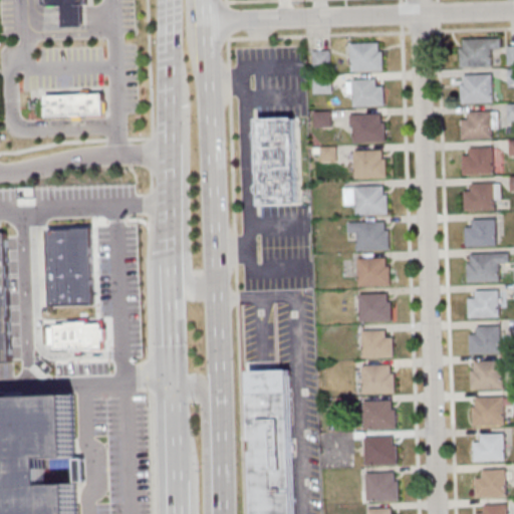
[(40,0),(40,3),(65,3),(65,21),(82,21),(82,0),(40,0)]
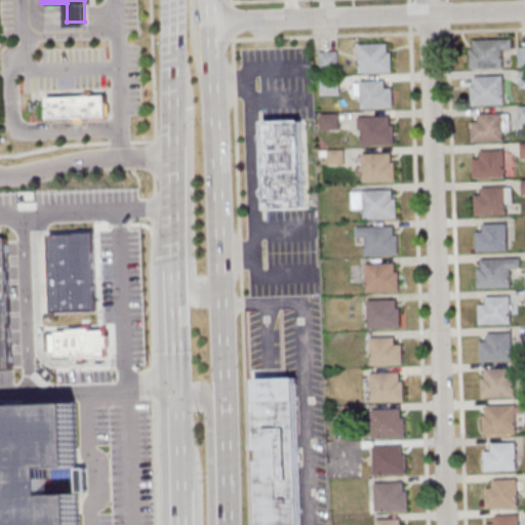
[(512,39),(512,49),(502,49),(502,68),(471,69),(470,49),(473,49),(473,40),(512,39)]
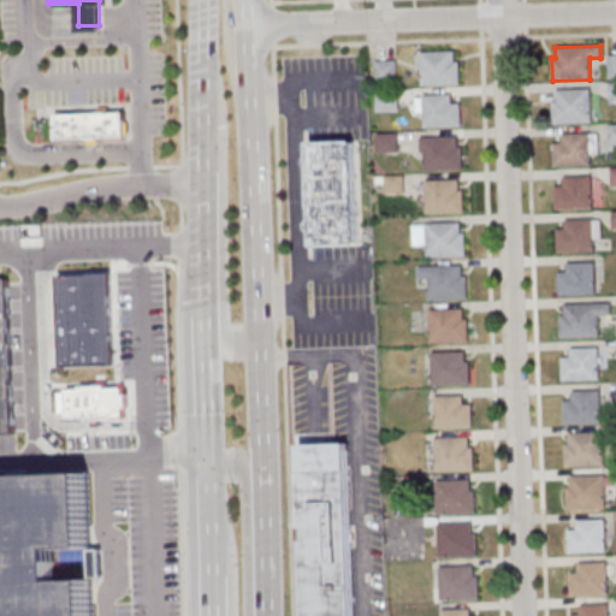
[(420,53),(421,87),(460,84),(458,61),(454,61),(454,52),(420,53)]
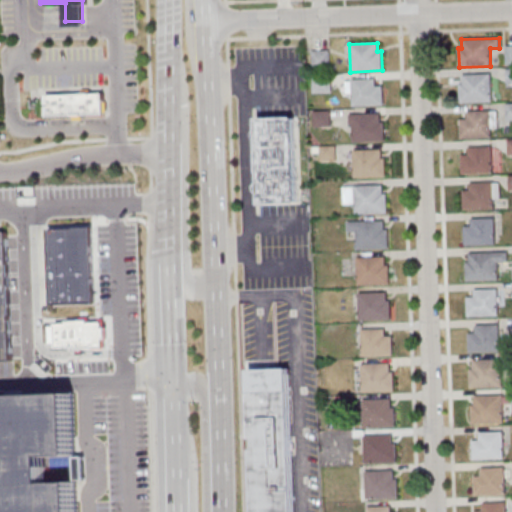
[(311,51),(328,50),(329,69),(311,69),(311,51)]
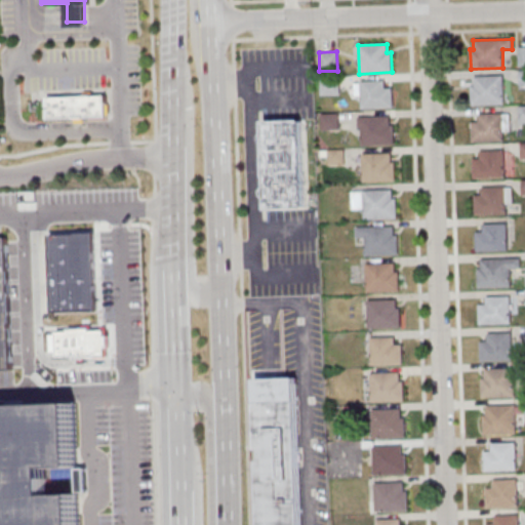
[(502,76),(505,105),(471,106),(471,86),(474,86),(474,77),(502,76)]
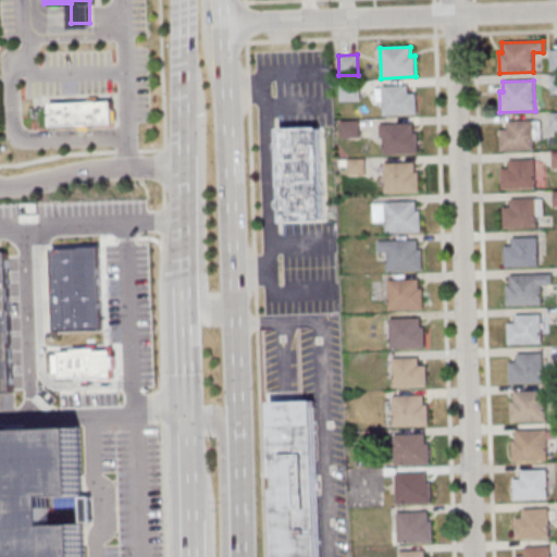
[(339,83),(359,83),(360,101),(339,101),(339,83)]
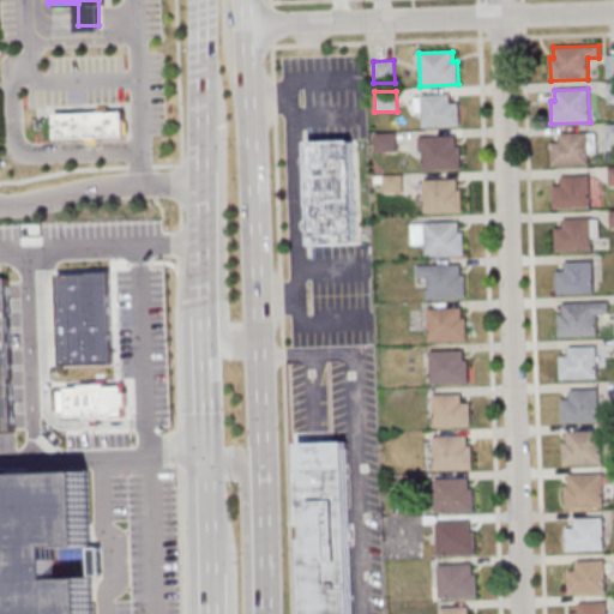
[(420,95),(421,128),(459,127),(459,103),(450,104),(450,95),(420,95)]
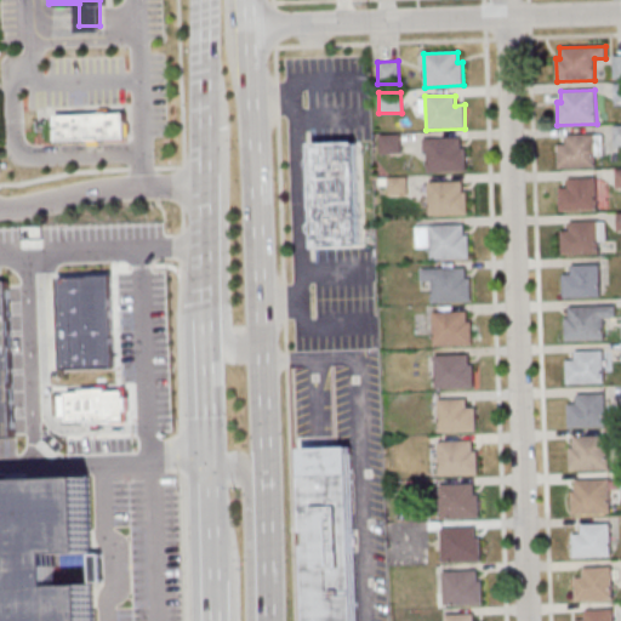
[(127,140),(126,113),(55,115),(56,142),(127,140)]
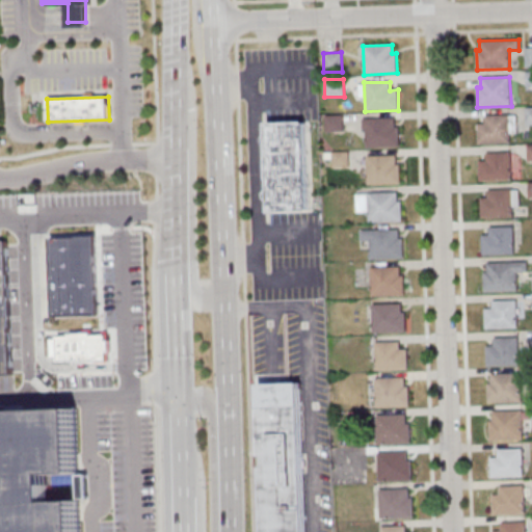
[(510,114),(511,143),(478,144),(477,126),(481,126),(481,115),(510,114)]
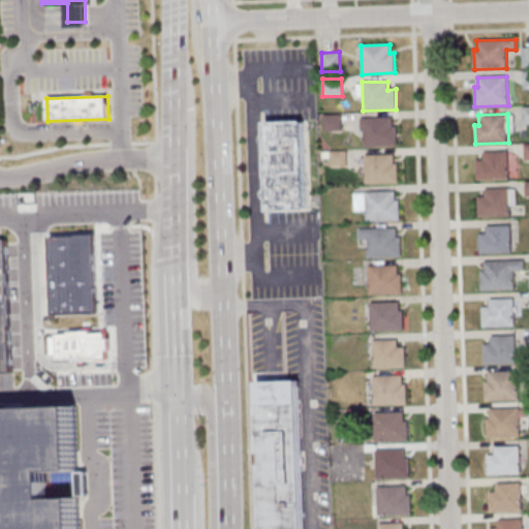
[(322,115),(340,115),(340,129),(323,130),(322,115)]
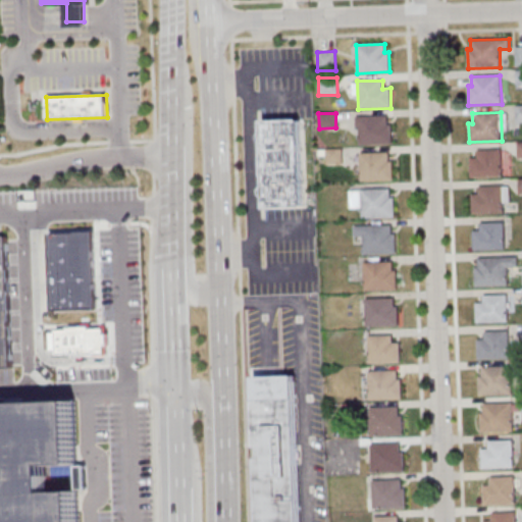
[(358,117),(360,146),(392,144),(392,124),(387,124),(387,116),(358,117)]
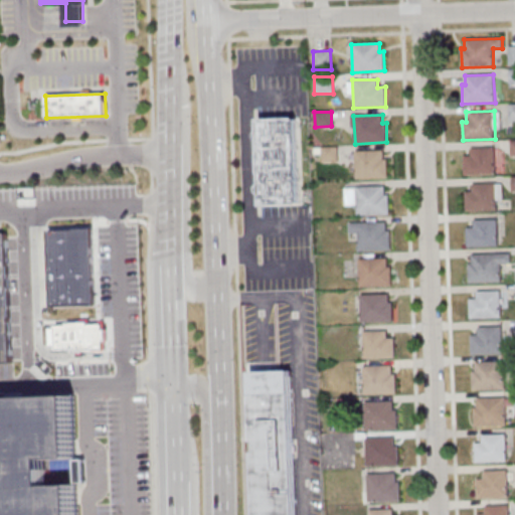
[(302,205),(300,117),(260,118),(261,206),(302,205)]
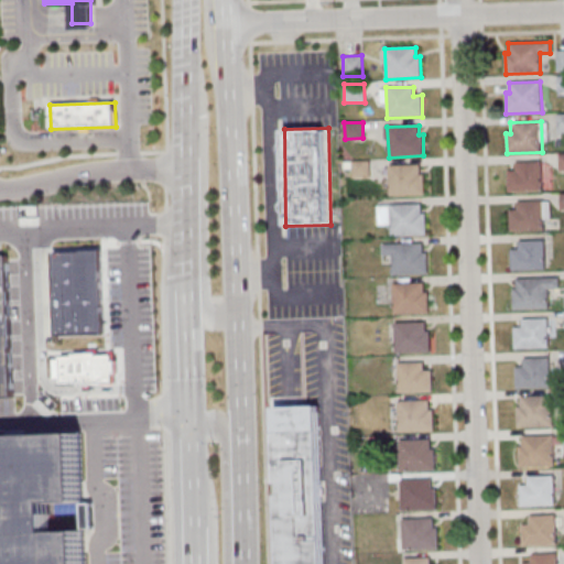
[(350,161),(369,161),(370,176),(351,177),(350,161)]
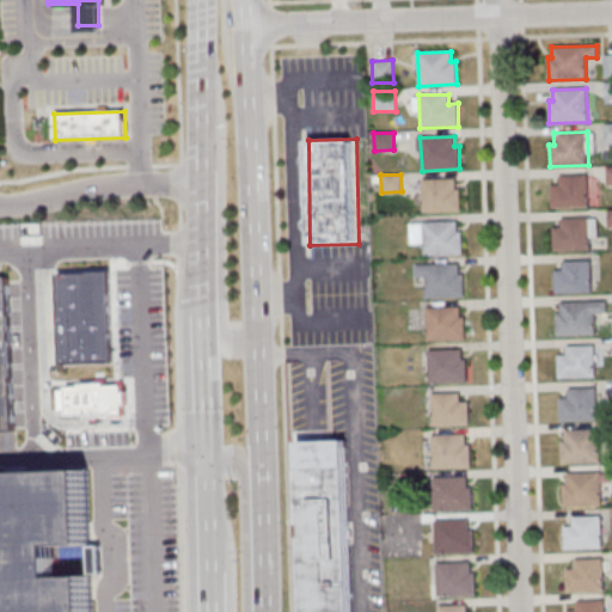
[(587,175),(588,207),(552,209),(551,187),(560,185),(560,176),(587,175)]
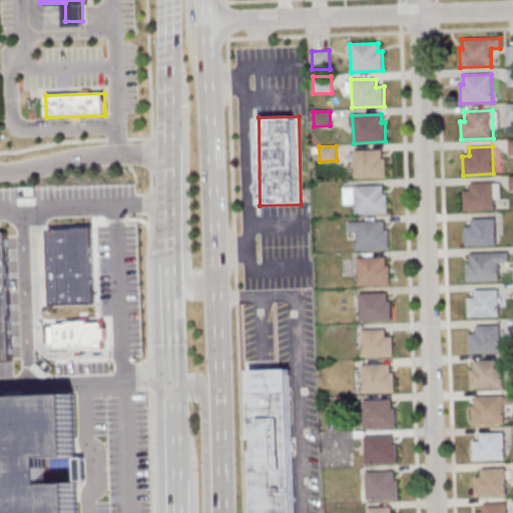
[(353,151),(354,178),(386,177),(386,158),(382,158),(382,149),(353,151)]
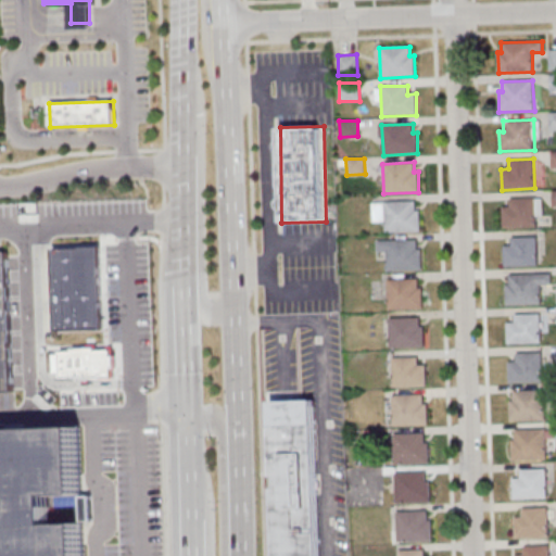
[(535,198),(536,227),(503,228),(502,207),(509,207),(509,199),(535,198)]
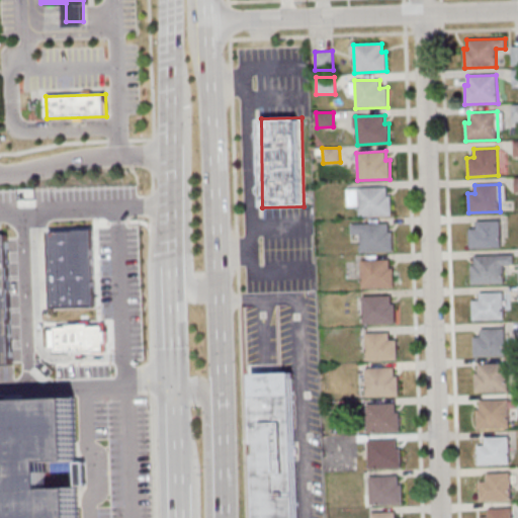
[(358,189),(359,217),(392,216),(391,196),(387,196),(386,187),(358,189)]
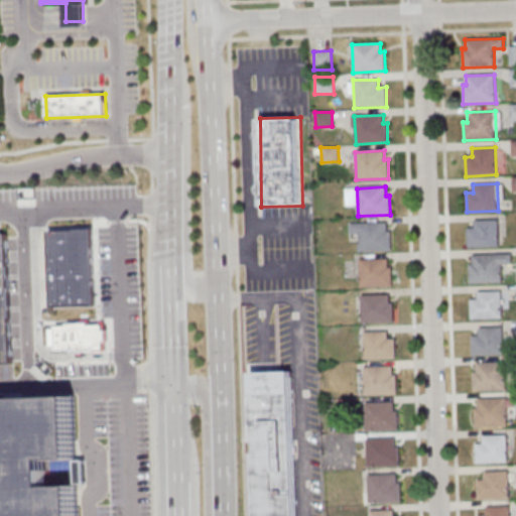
[(498,220),(499,247),(468,248),(468,229),(475,229),(475,221),(498,220)]
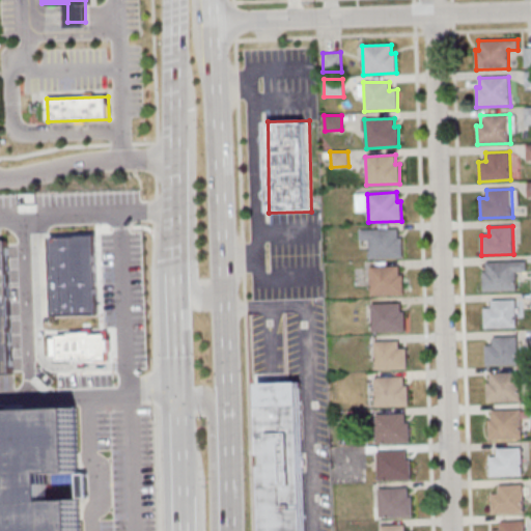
[(368,230),(369,259),(402,257),(401,238),(398,239),(397,229),(368,230)]
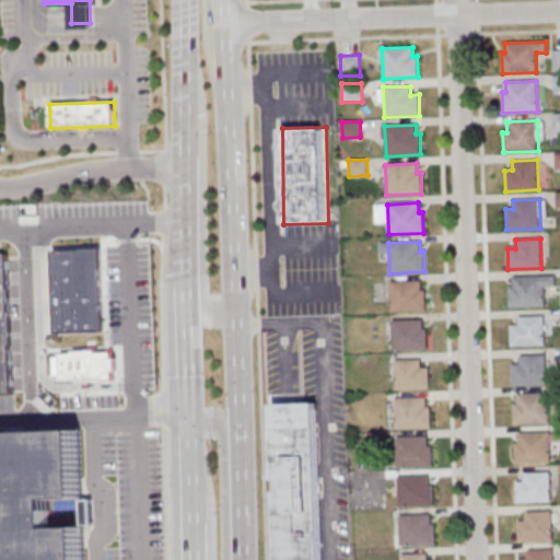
[(0,253),(96,249),(102,393),(0,396),(0,253)]
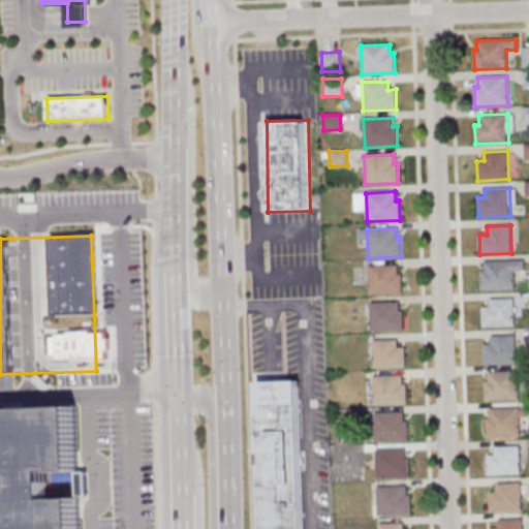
[(524,260),(525,271),(514,272),(515,289),(481,291),(481,271),(485,271),(485,262),(524,260)]
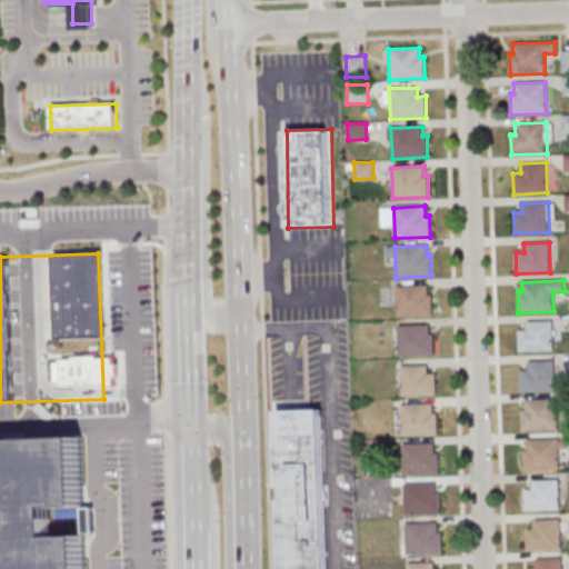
[(396,287),(397,318),(432,317),(431,296),(428,296),(427,286),(396,287)]
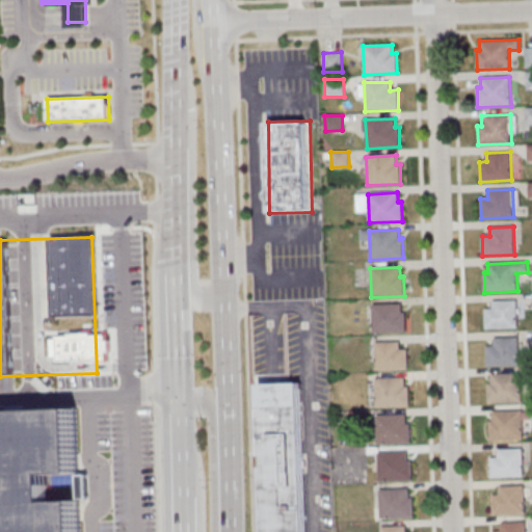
[(516,300),(517,328),(485,329),(484,310),(493,310),(491,301),(516,300)]
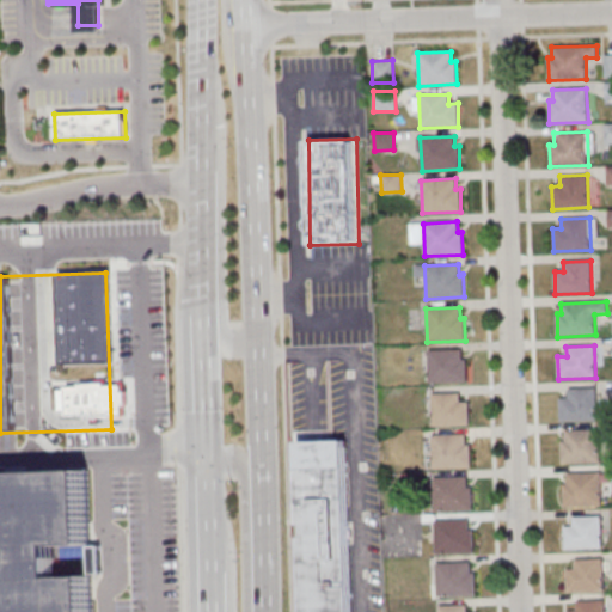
[(427,350),(429,384),(466,383),(466,360),(461,360),(461,349),(427,350)]
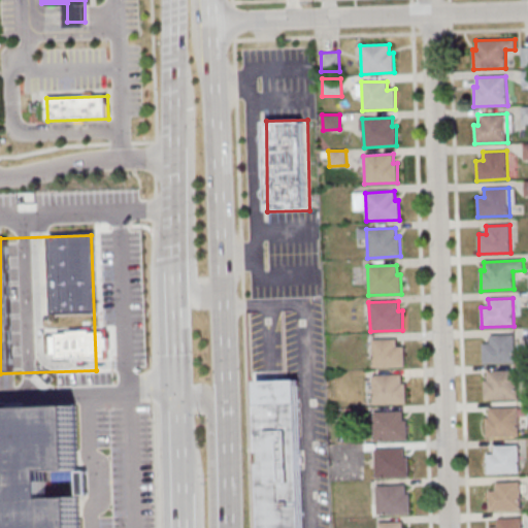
[(514,335),(515,362),(483,364),(482,344),(490,343),(489,336),(514,335)]
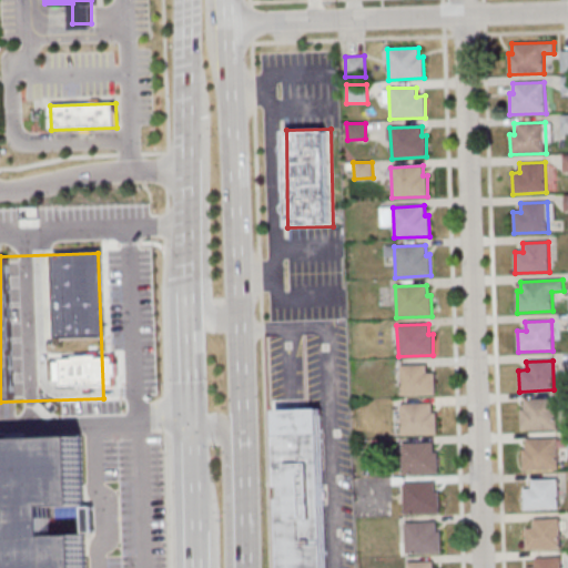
[(399,366),(401,396),(435,395),(435,373),(426,374),(426,365),(399,366)]
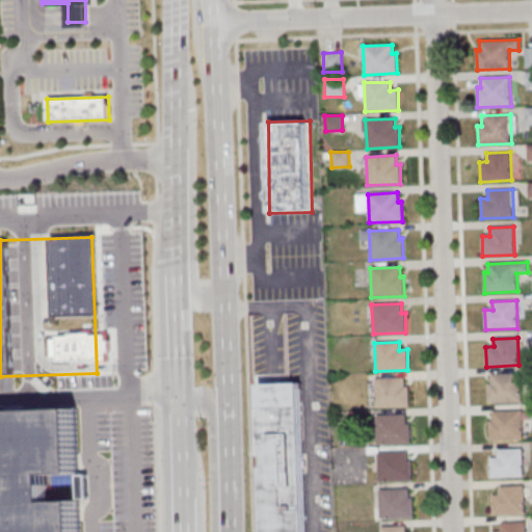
[(521,373),(522,403),(487,404),(487,383),(490,383),(490,374),(521,373)]
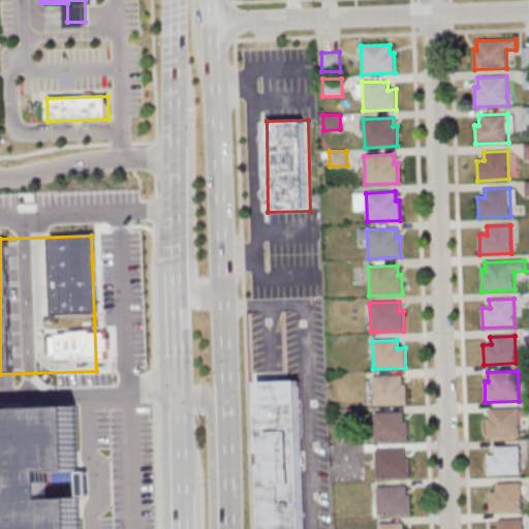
[(372,377),(373,406),(406,405),(405,385),(402,385),(401,376),(372,377)]
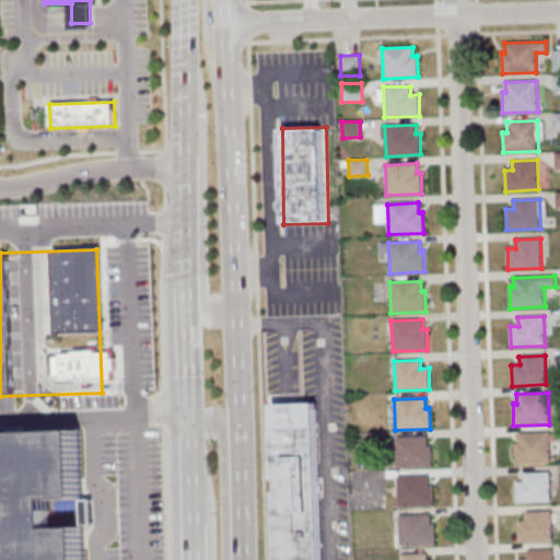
[(322,559),(318,403),(273,404),(276,559),(322,559)]
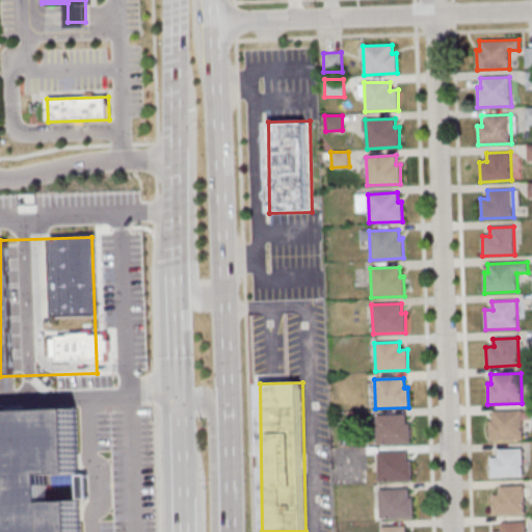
[(0,409),(0,531),(80,531),(79,500),(49,501),(48,474),(78,473),(75,406),(0,409)]
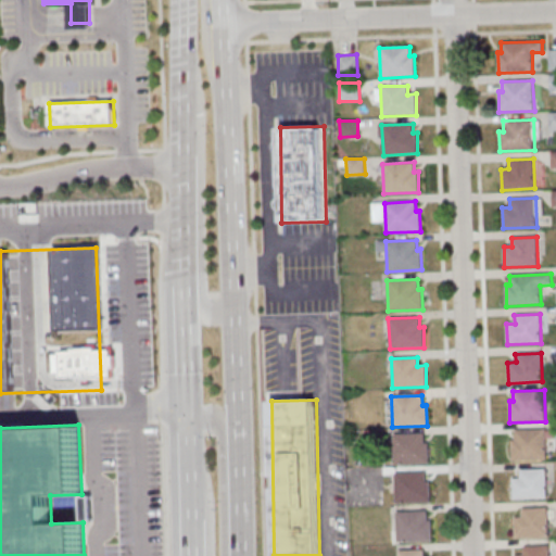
[(545,429),(546,459),(512,460),(510,440),(515,440),(514,430),(545,429)]
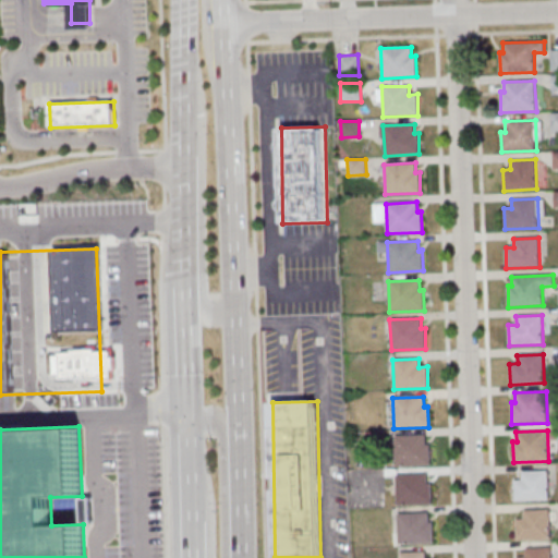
[(393,436),(395,466),(429,465),(428,445),(425,445),(424,435),(393,436)]
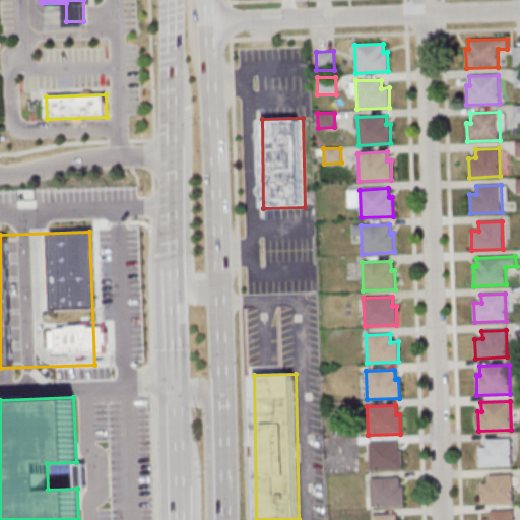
[(510,439),(511,466),(479,467),(478,448),(485,448),(485,440),(510,439)]
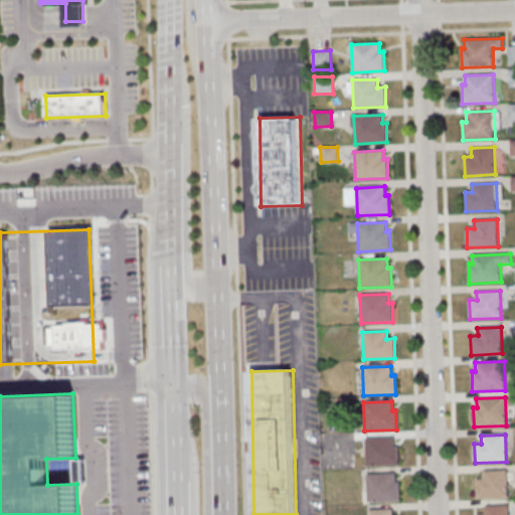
[(365,439),(366,467),(397,466),(397,447),(393,447),(393,438),(365,439)]
